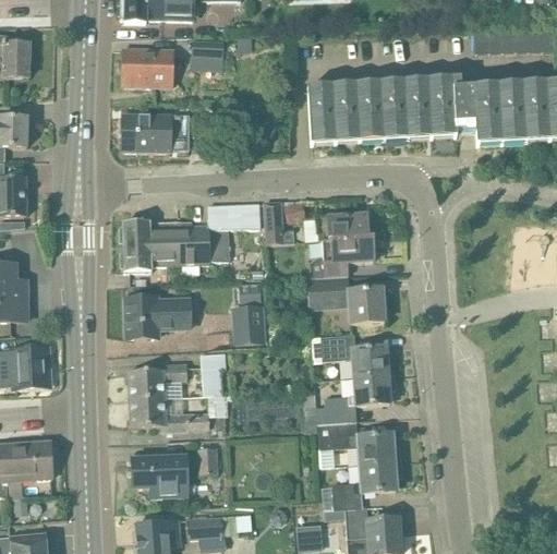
[(191,21),(191,0),(124,0),(124,23),(145,23),(145,20),(191,21)]
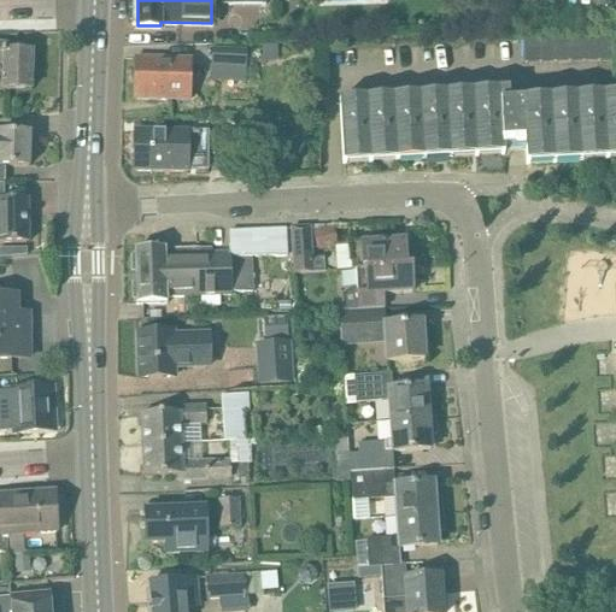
[(584,29),(569,30),(569,57),(585,57),(584,29)]
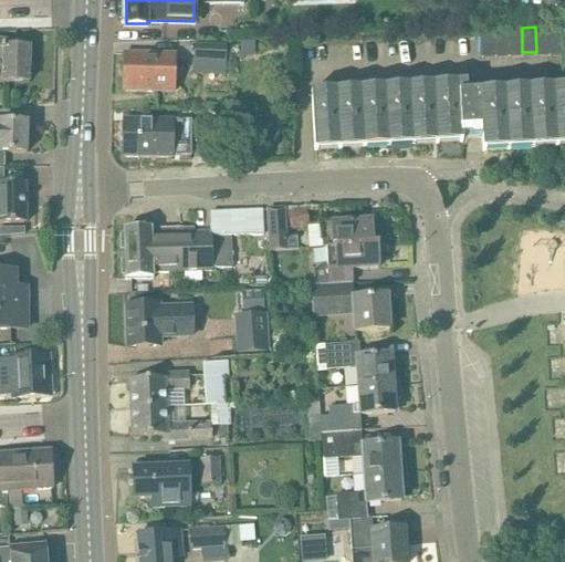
[(550,27),(535,27),(536,52),(550,51),(550,27)]
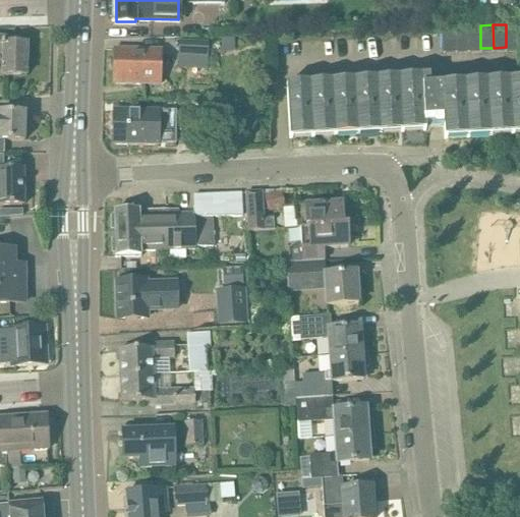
[(467,25),(455,26),(455,49),(468,49),(467,25)]
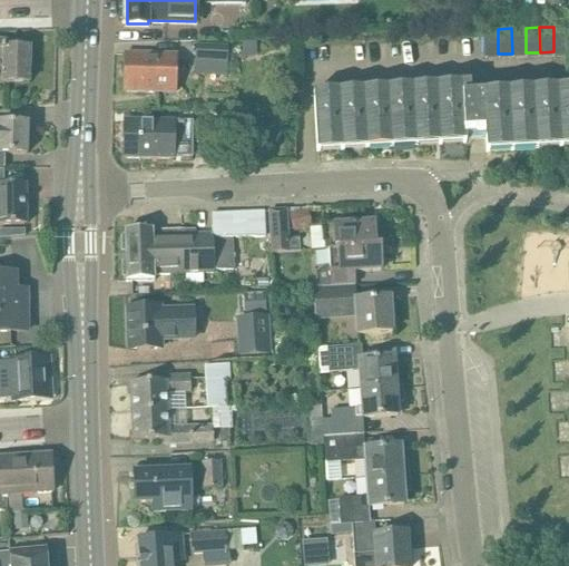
[(526,28),(511,28),(512,54),(526,52),(526,28)]
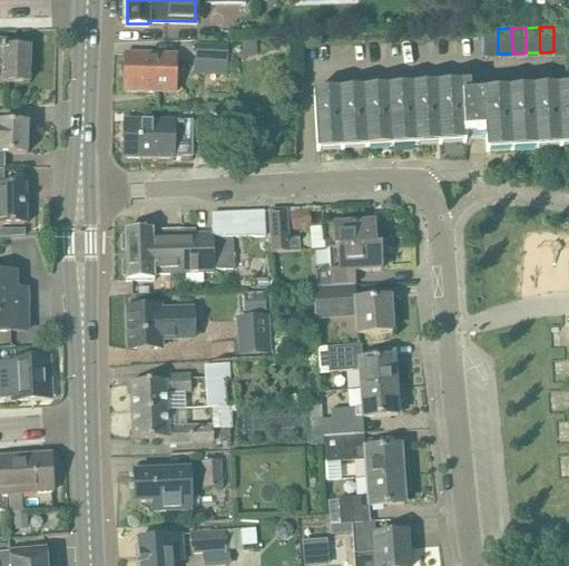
[(498,29),(483,29),(483,55),(498,54),(498,29)]
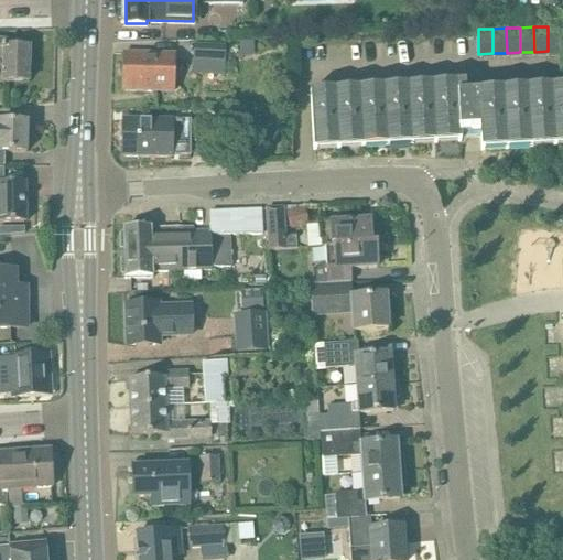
[(0,51),(2,51),(1,78),(26,79),(28,44),(9,44),(10,40),(0,36),(0,51)]
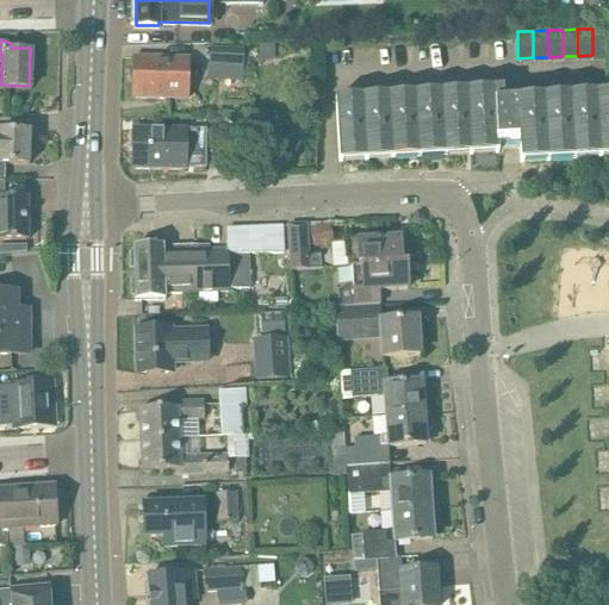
[(207,44),(207,62),(242,63),(243,44),(207,44)]
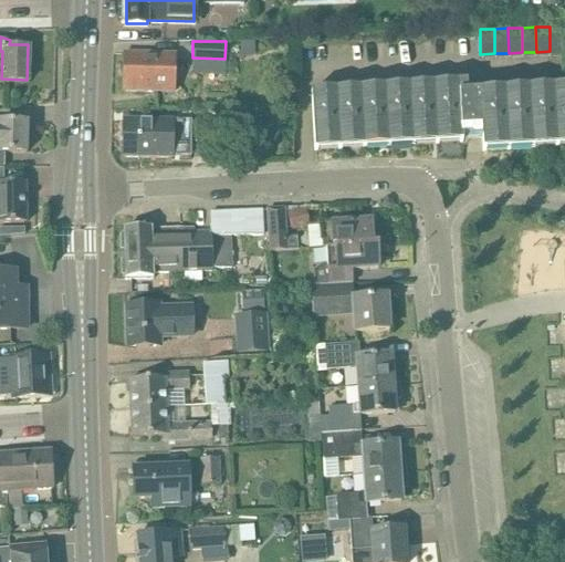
[(124,50),(123,87),(176,89),(176,74),(176,51),(124,50)]
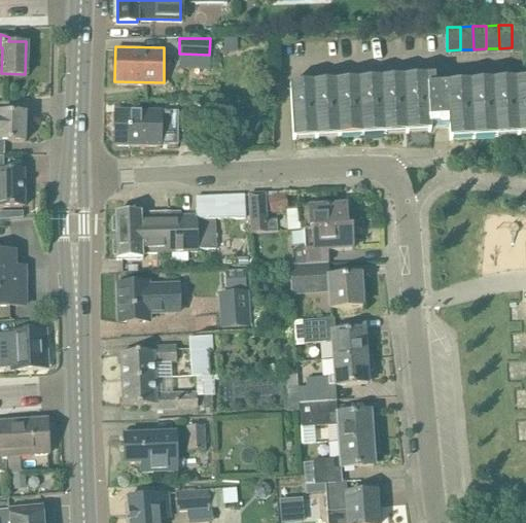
[(432,73),(288,82),(291,136),(293,136),(428,128),(430,128),(448,127),(448,135),(448,137),(525,132),(525,77),(472,81),(471,74),(449,75),(450,82),(433,83),(432,73)]
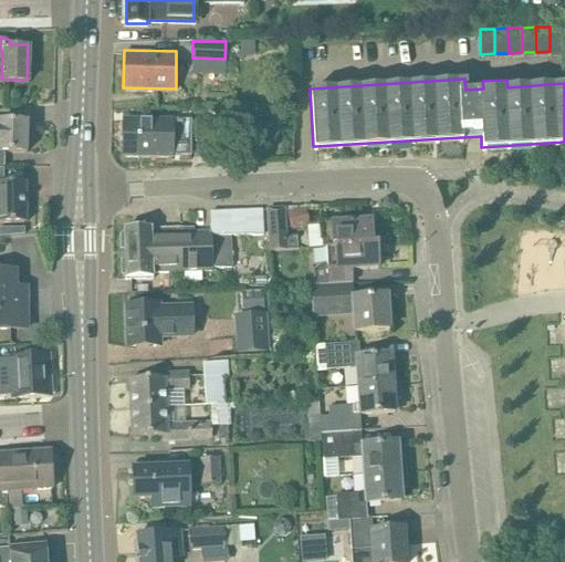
[(213,113),(196,114),(196,142),(196,153),(213,152),(213,113)]
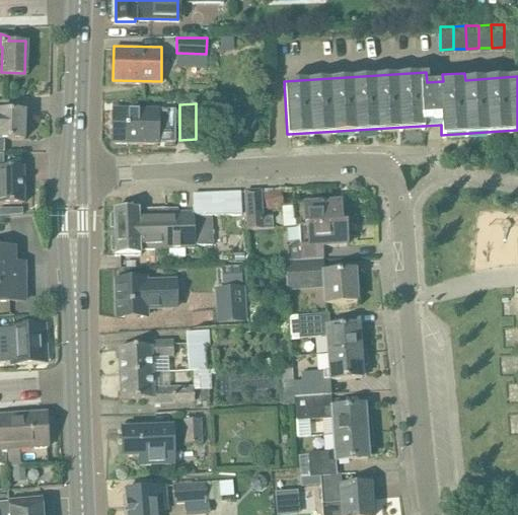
[(223,103),(223,115),(236,115),(236,103),(223,103)]
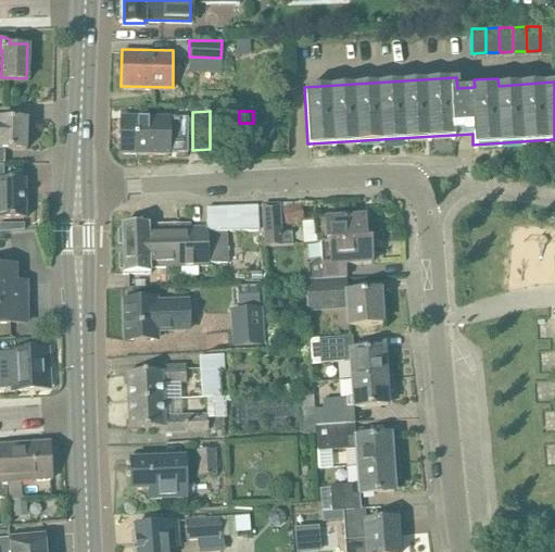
[(123,113),(122,151),(168,152),(168,150),(187,150),(187,114),(169,114),(123,113)]
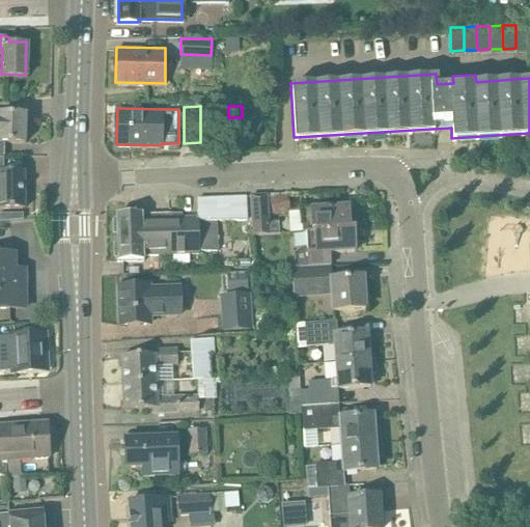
[(0,155),(2,156),(2,139),(3,139),(24,140),(25,110),(0,109),(0,155)]
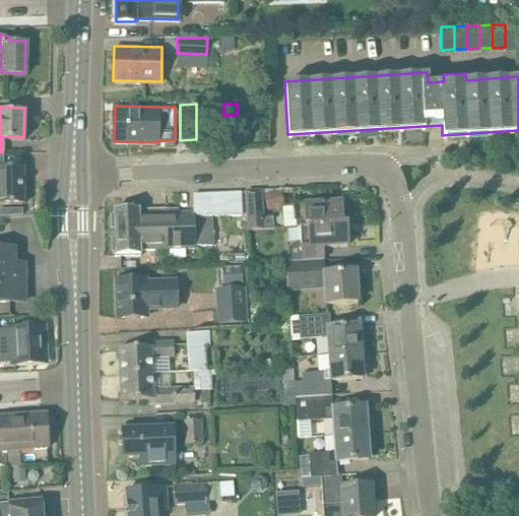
[(0,201),(21,201),(22,165),(1,165),(2,152),(0,151),(0,201)]
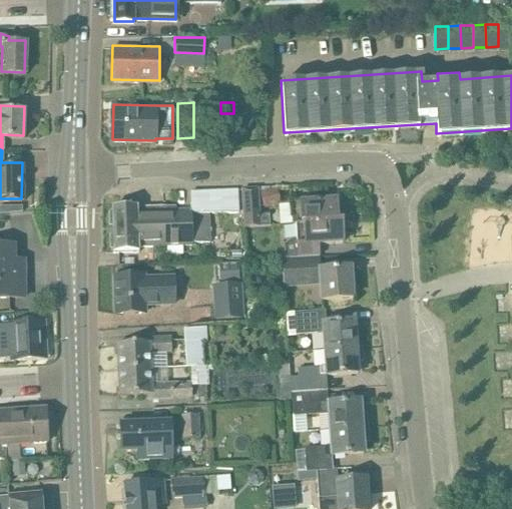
[(261,187),(265,204),(280,199),(276,184),(261,187)]
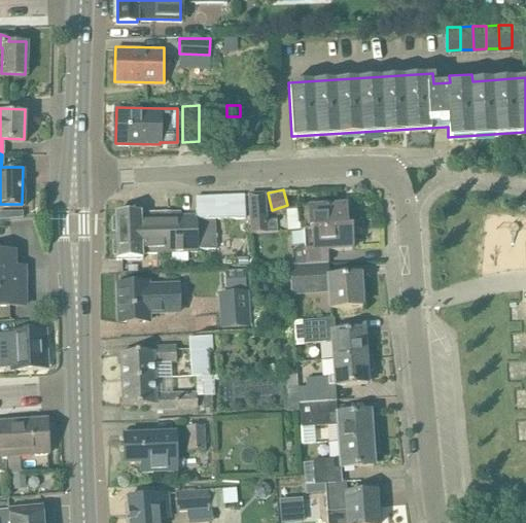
[(168,209),(167,209),(168,251),(197,250),(197,247),(215,247),(215,216),(246,215),(245,192),(196,194),(197,215),(181,215),(181,210),(168,211),(168,209)]
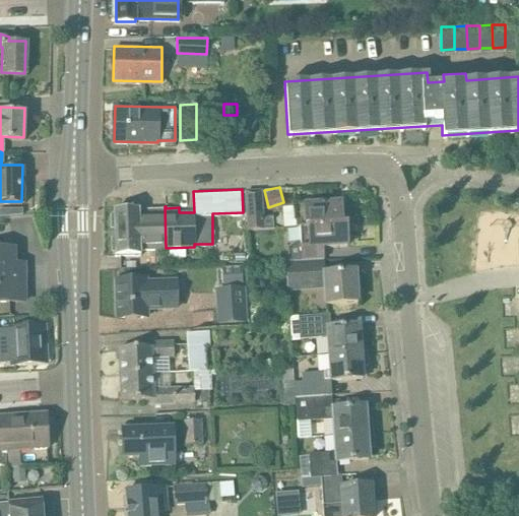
[(306,201),(295,202),(297,226),(300,226),(341,223),(341,221),(340,199),(320,200),(319,198),(318,196),(308,197),(306,199),(306,201)]
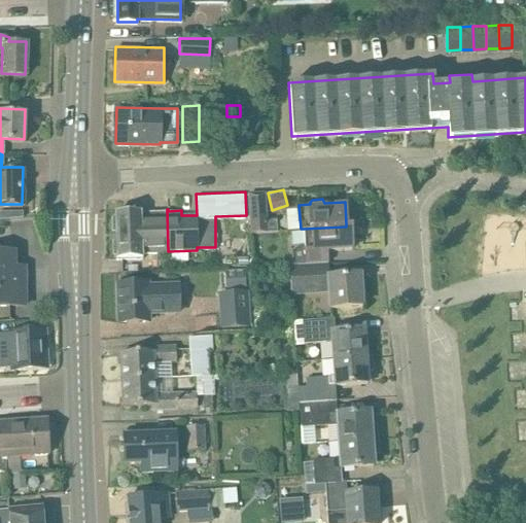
[(266,204),(249,205),(250,231),(268,230),(266,204)]
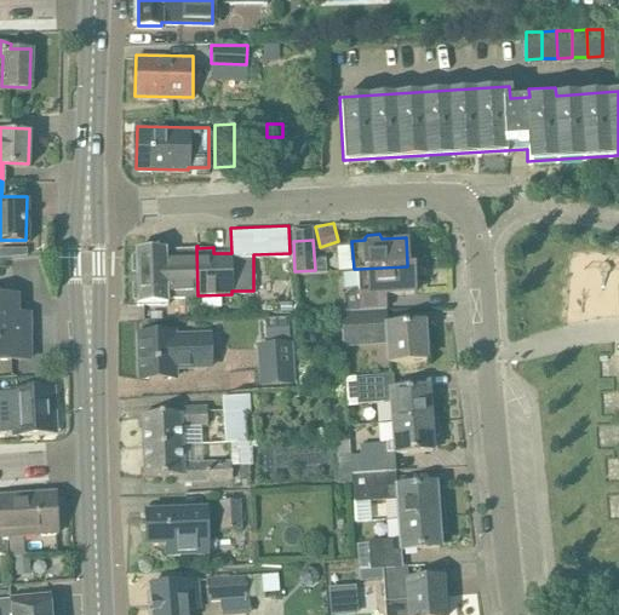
[(136,252),(131,257),(132,270),(137,270),(137,279),(132,283),(132,298),(137,298),(137,304),(168,303),(168,295),(198,295),(196,246),(195,246),(162,247),(160,243),(142,245),(138,247),(136,248),(136,252)]
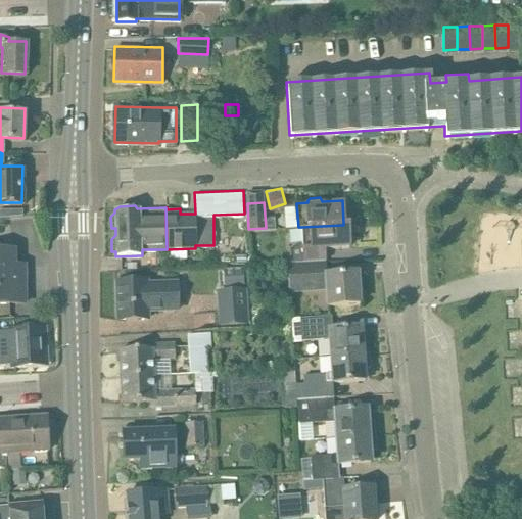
[(297,240),(288,246),(289,261),(323,258),(322,245),(348,243),(347,222),(343,223),(343,225),(301,227),(301,240),(297,240)]
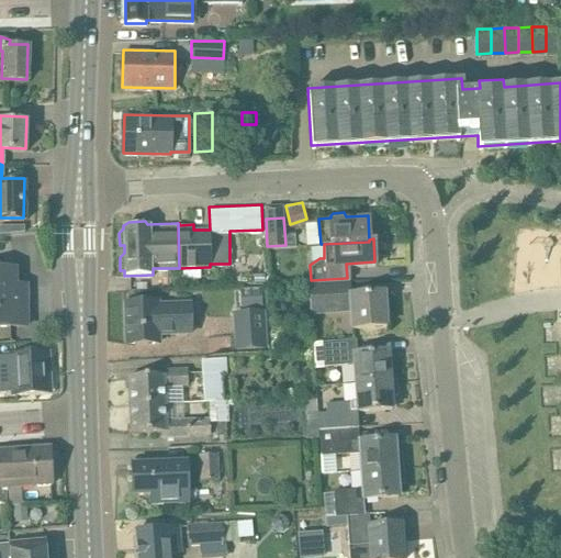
[(25,283),(12,282),(11,267),(0,266),(0,324),(26,325),(25,283)]
